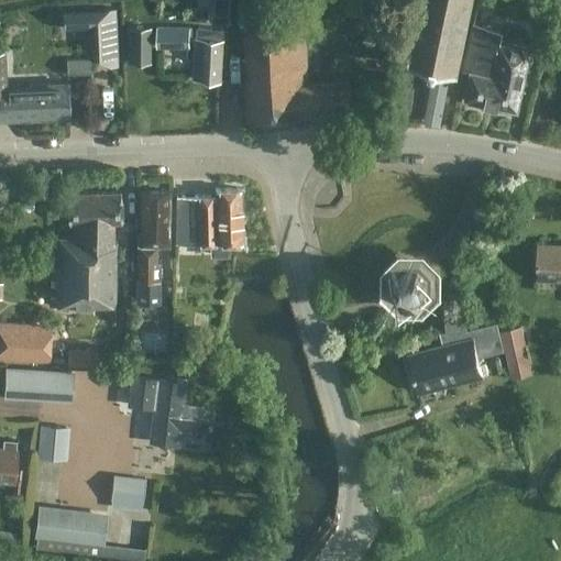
[(459,74),(473,0),(425,0),(411,64),(459,74)]
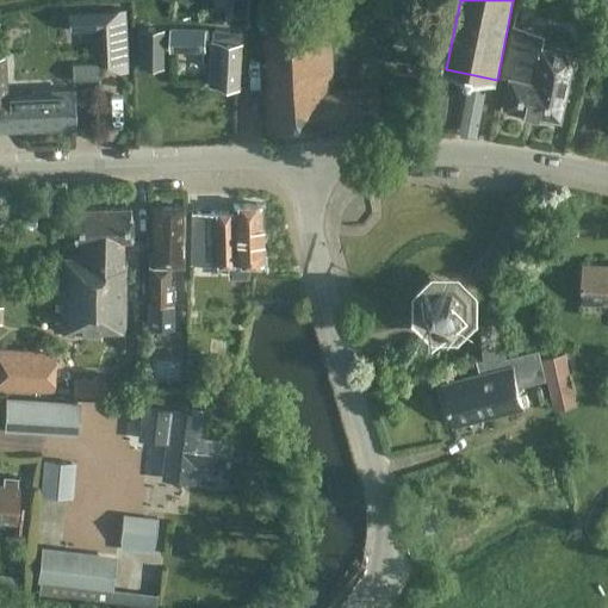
[(126,11),(98,12),(98,31),(99,60),(101,61),(103,60),(129,59),(126,11)]
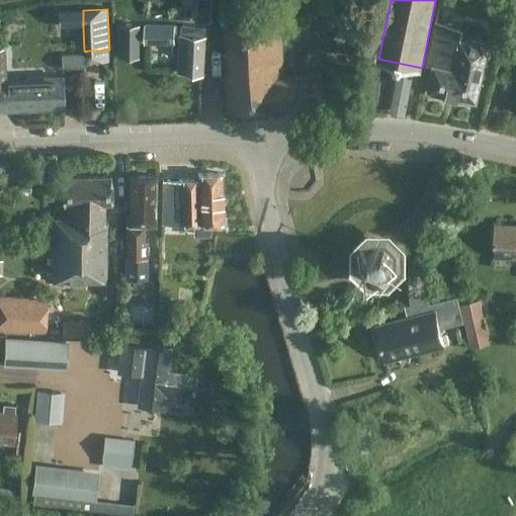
[(229,114),(326,105),(323,76),(284,79),(280,16),(231,20),(226,27),(228,57),(224,56),(229,114)]
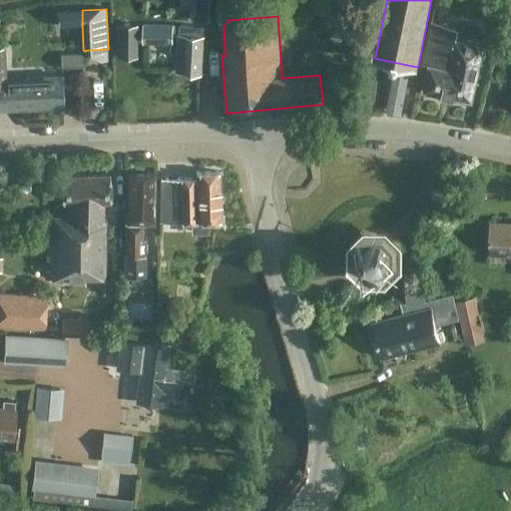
[(473,101),(485,45),(457,39),(459,29),(445,26),(445,25),(433,23),(424,65),(430,67),(425,90),(473,101)]
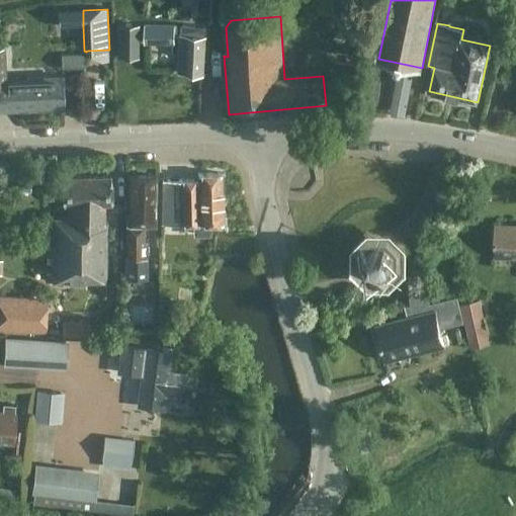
[(141,59),(141,26),(118,26),(117,59),(141,59)]
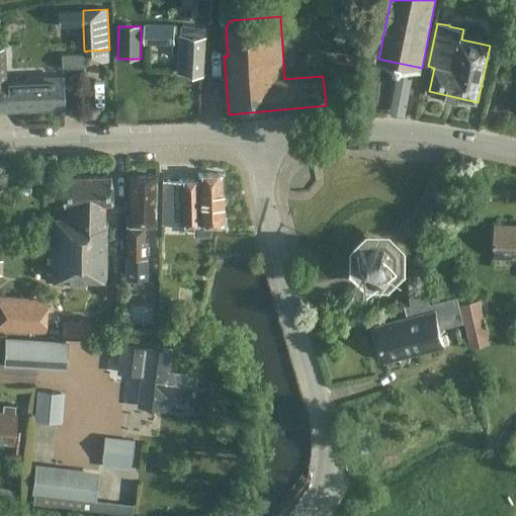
[(173,54),(180,55),(179,66),(179,74),(204,76),(206,38),(182,36),(182,26),(175,26),(146,26),(146,45),(174,45),(173,54)]
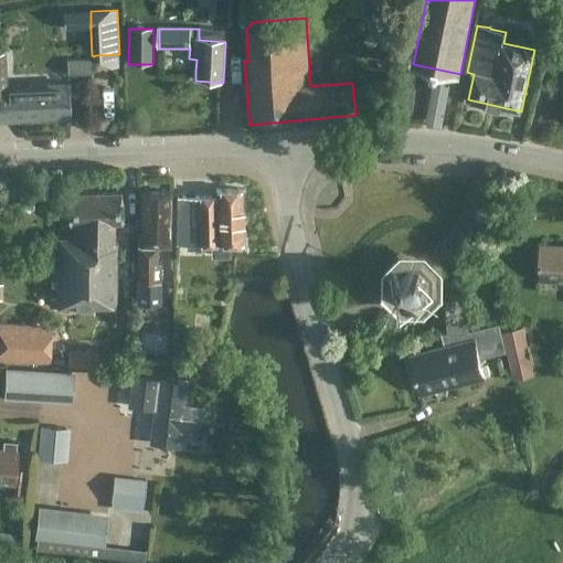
[(76,76),(99,75),(98,61),(76,62),(76,76)]
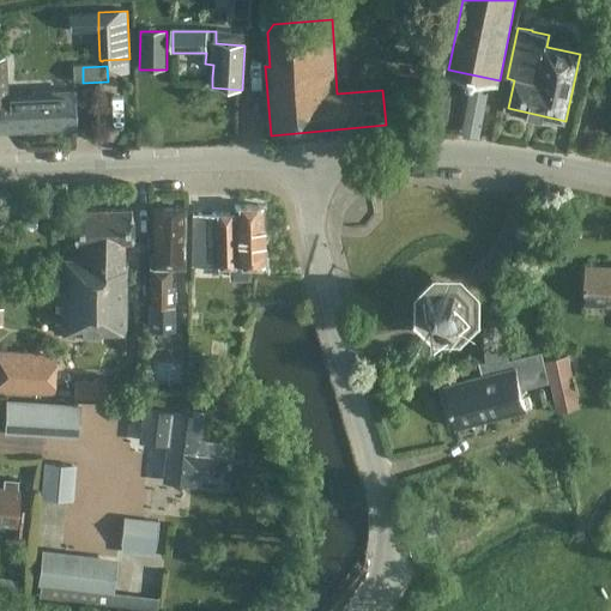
[(481,138),(491,85),(473,82),(464,135),(481,138)]
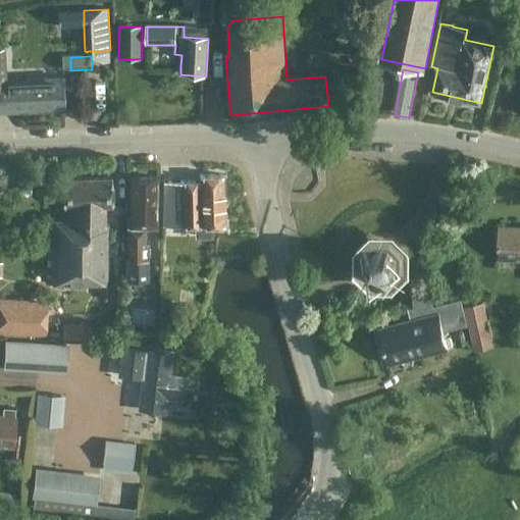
[(63,79),(3,81),(5,111),(64,108),(63,79)]
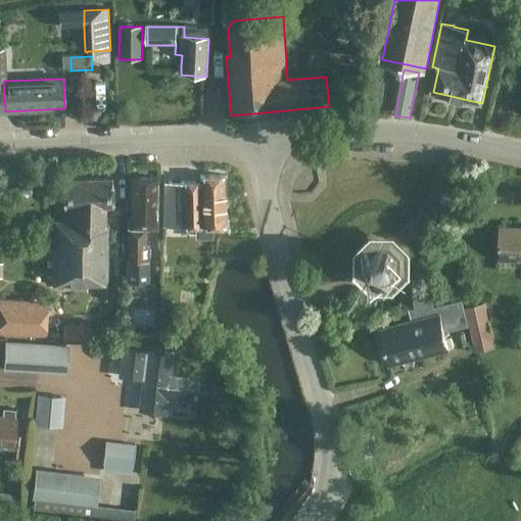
[(212,227),(226,227),(225,176),(200,177),(200,183),(164,183),(163,228),(173,228),(197,228),(197,238),(214,238),(212,227)]
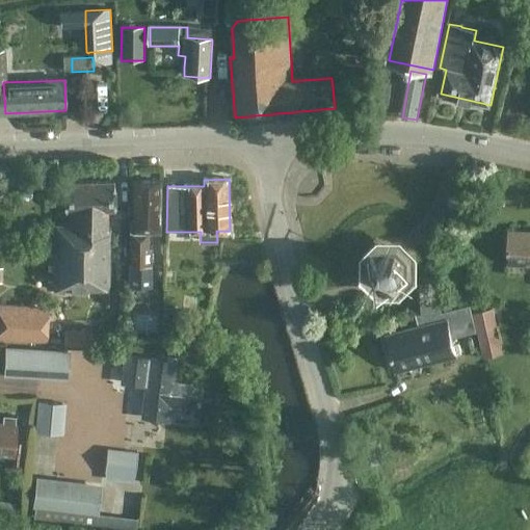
[(107,210),(114,210),(114,182),(64,182),(65,211),(72,211),(72,226),(48,226),(48,290),(109,291),(110,231),(107,231),(107,210)]
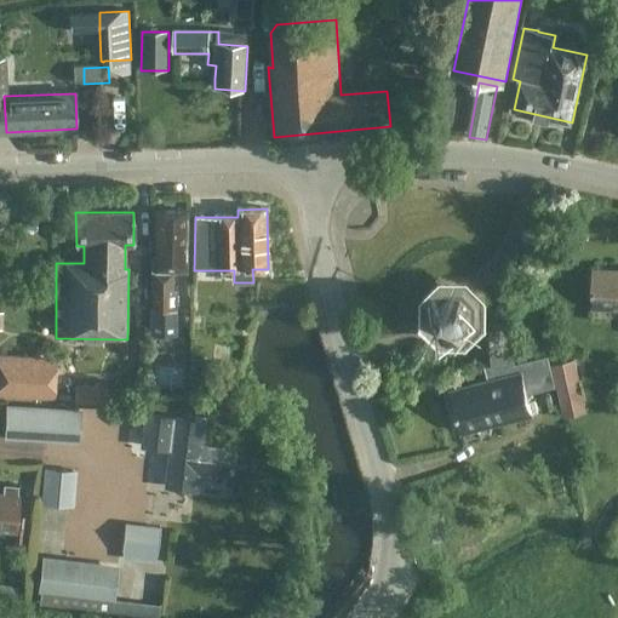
[(187,272),(188,212),(156,212),(156,258),(153,258),(153,310),(177,310),(177,291),(173,291),(173,272),(187,272)]
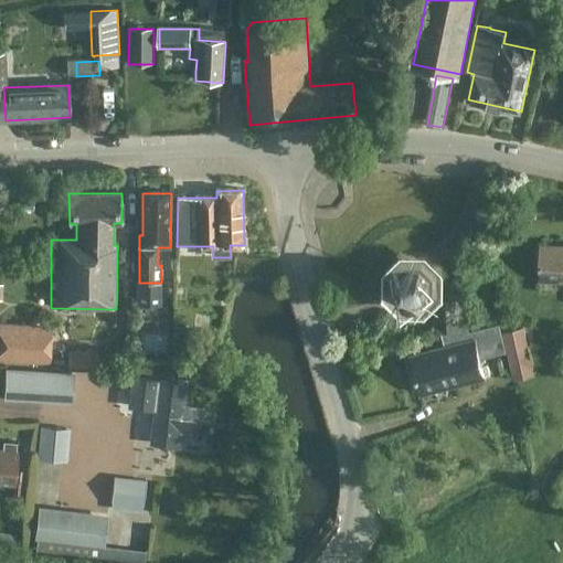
[(540,282),(562,282),(562,246),(541,246),(540,265),(541,265),(540,282)]
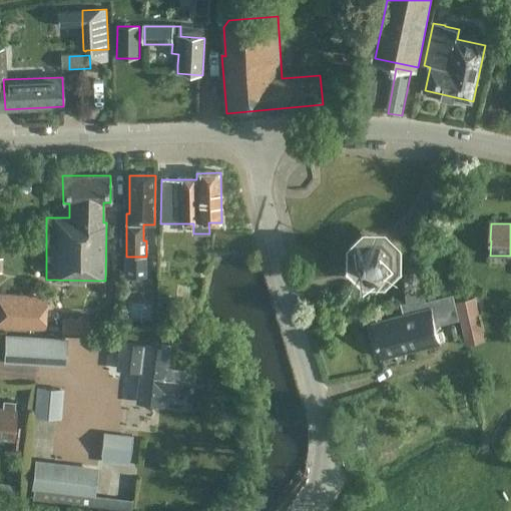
[(393,265),(393,250),(383,240),(370,241),(360,250),(360,265),(370,275),(383,275),(393,265)]
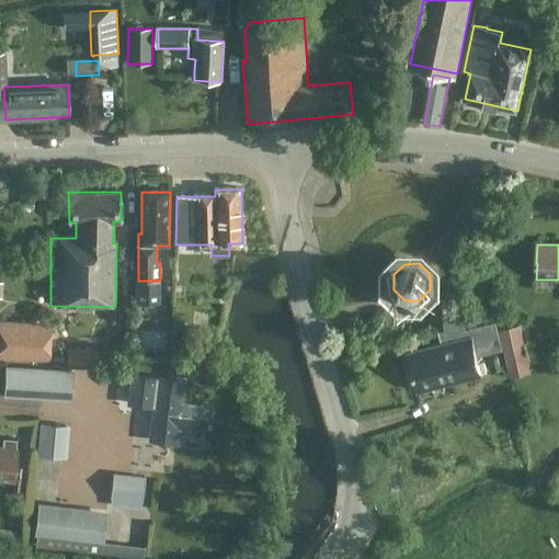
[(445,321),(445,332),(466,330),(466,320),(465,310),(446,311),(447,320),(445,321)]
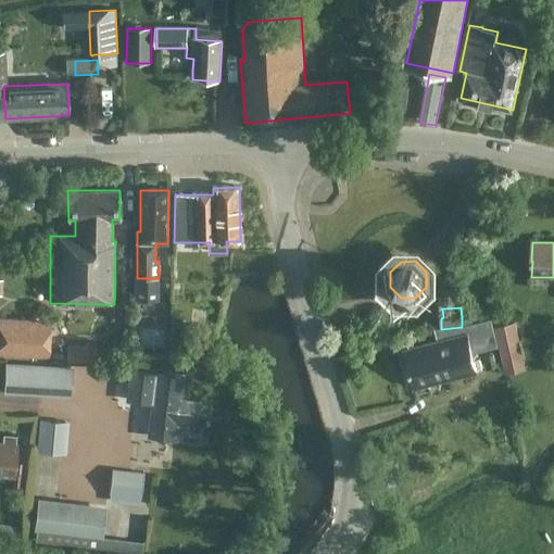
[(51,320),(0,318),(0,353),(49,356),(51,320)]
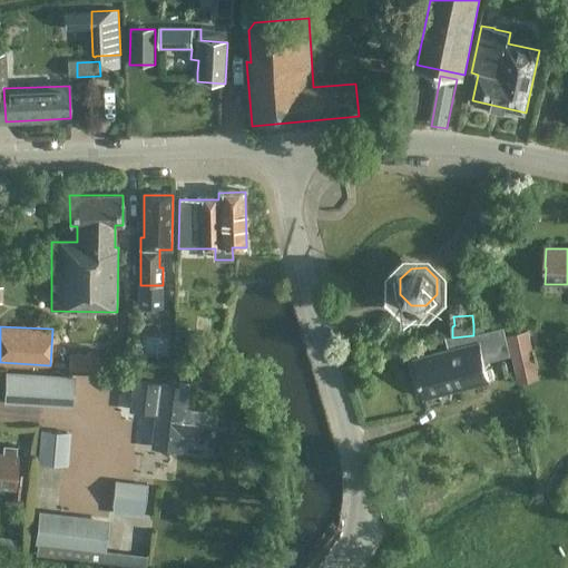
[(424,358),(415,360),(426,398),(490,381),(486,362),(506,358),(511,356),(505,329),(478,335),(481,343),(476,344),(458,349),(450,351),(424,358)]
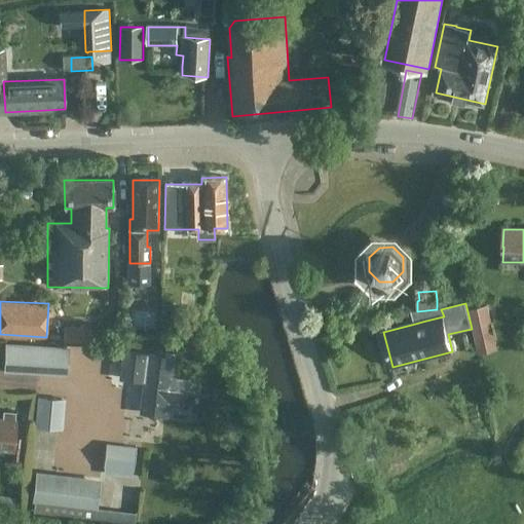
[(175,305),(162,305),(161,320),(175,321),(175,305)]
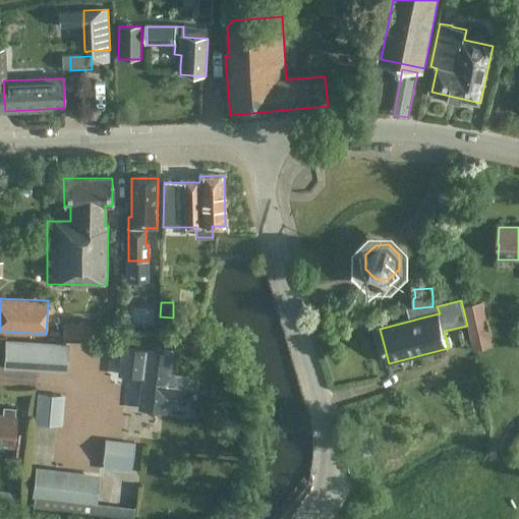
[(495,345),(487,320),(469,325),(475,350),(495,345)]
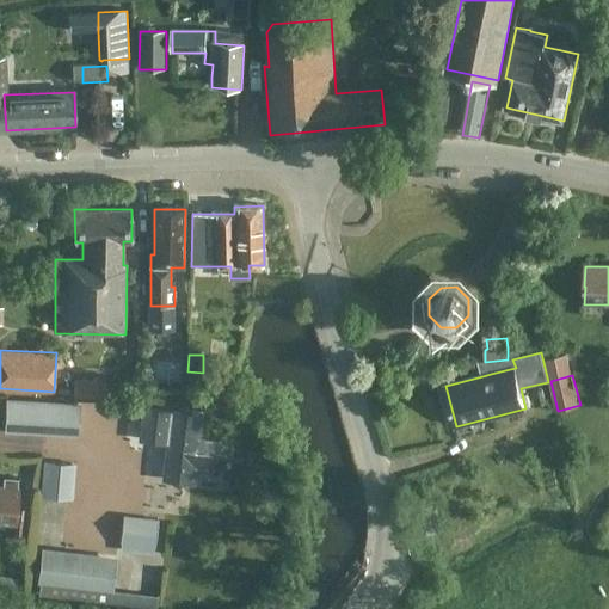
[(105,380),(75,380),(75,395),(105,397),(105,380)]
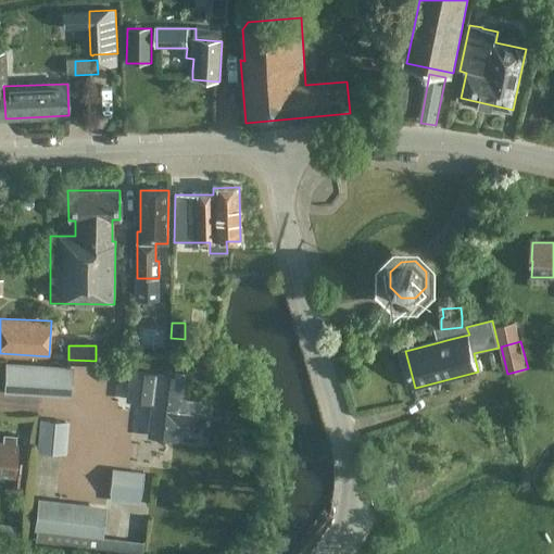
[(5,393),(72,398),(74,367),(8,363),(5,393)]
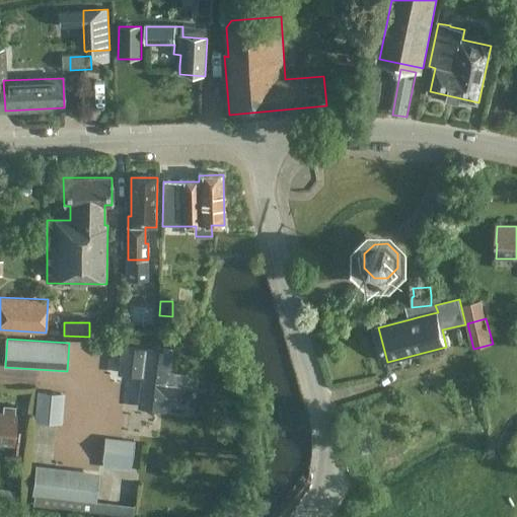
[(168,374),(170,364),(171,354),(145,351),(122,348),(119,375),(142,377),(138,409),(163,412),(165,396),(194,400),(197,377),(168,374)]
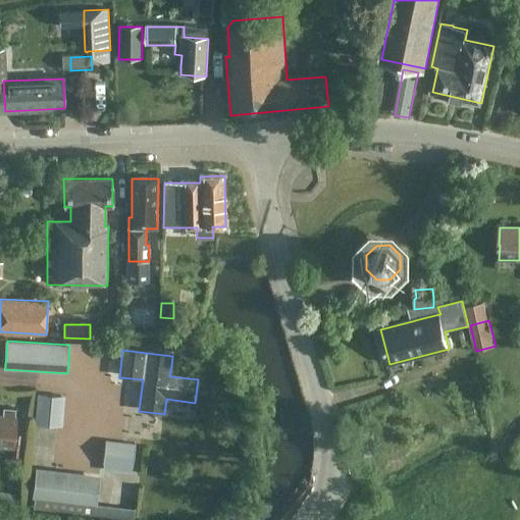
[(35,425),(63,428),(66,398),(39,395),(35,425)]
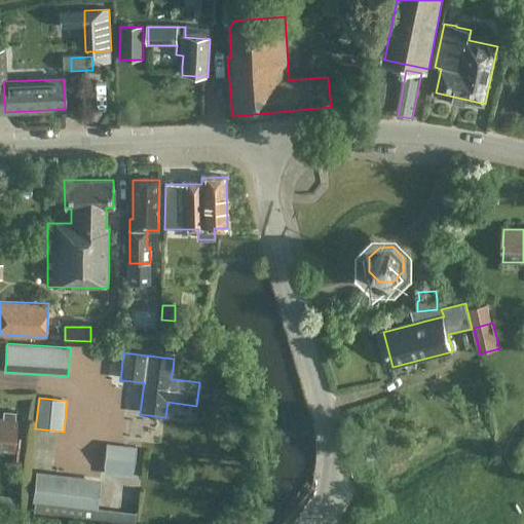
[(0,450),(13,452),(16,413),(3,412),(2,420),(0,420),(0,450)]
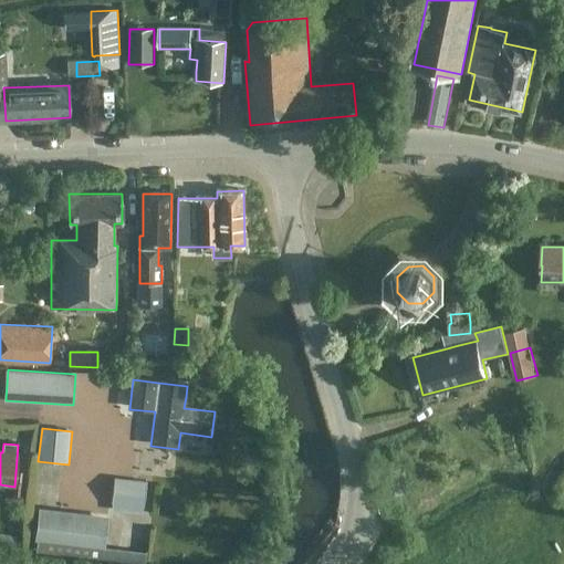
[(148,482),(115,478),(111,511),(144,515),(148,482)]
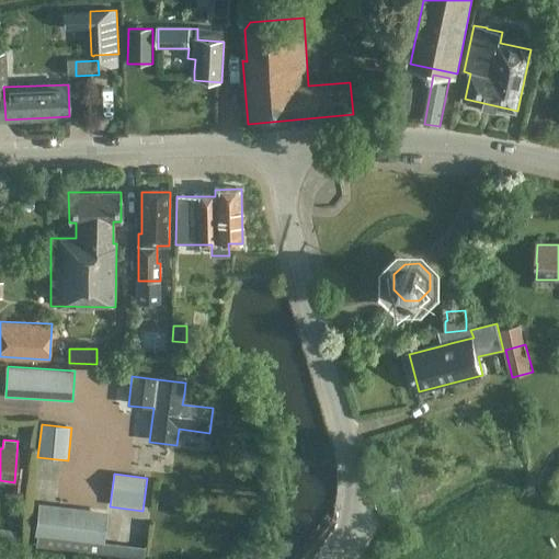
[(19,480),(16,495),(24,497),(26,481),(19,480)]
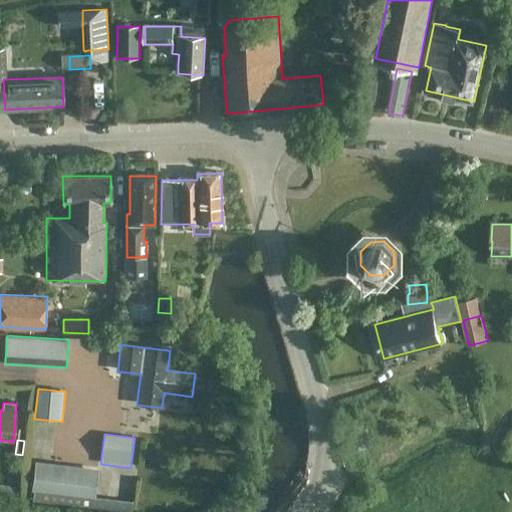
[(95,498),(99,469),(35,461),(32,491),(35,491),(34,502),(110,511),(132,511),(134,503),(95,498)]
